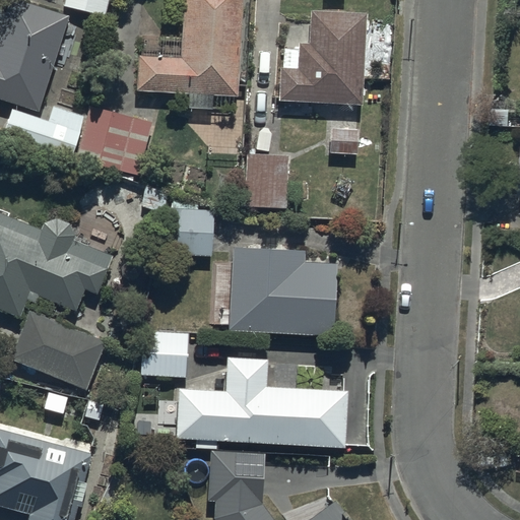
[(71,15),(22,0),(10,0),(0,34),(0,99),(40,112),(71,15)]
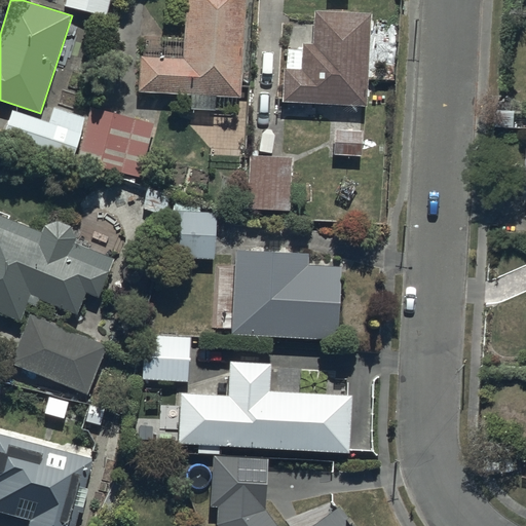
[(110,0),(66,0),(65,6),(107,15),(110,0)]
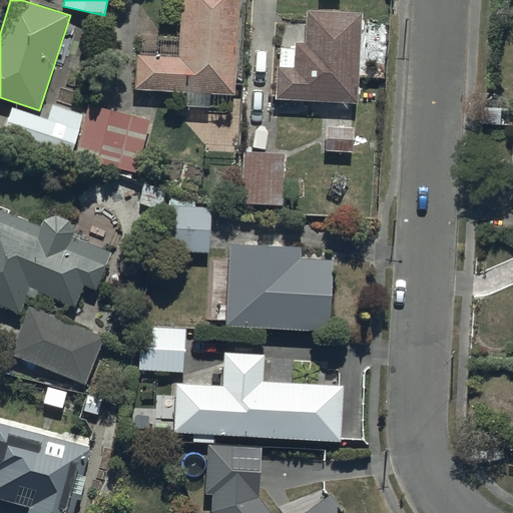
[(135,54),(134,88),(234,94),(239,0),(180,0),(177,56),(135,54)]
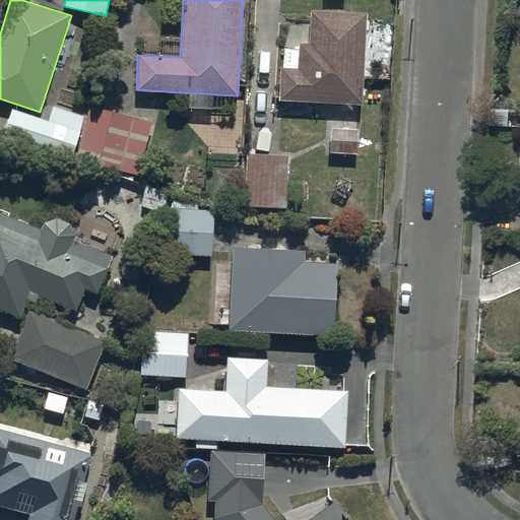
[(299,43),(299,48),(283,47),(282,67),(280,67),(278,101),(363,105),(367,10),(310,8),(309,43),(299,43)]
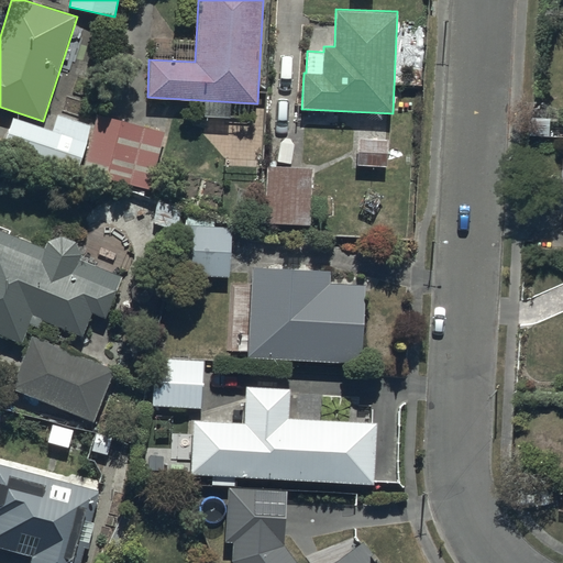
[(13,117),(2,147),(75,172),(91,124),(58,113),(53,130),(13,117)]
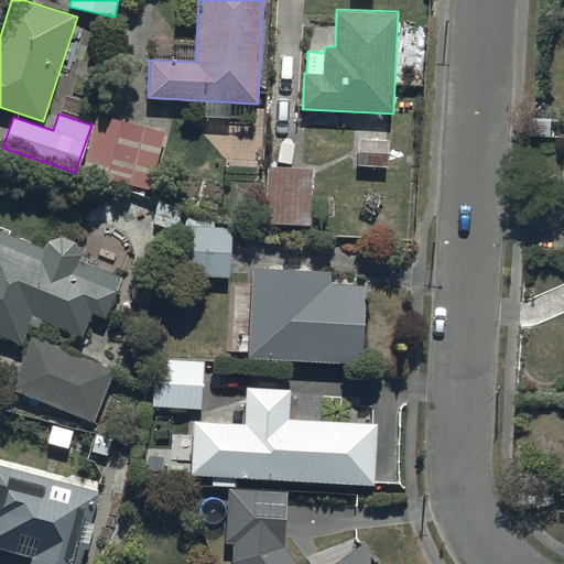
[(98,115),(84,172),(150,188),(164,131),(98,115)]
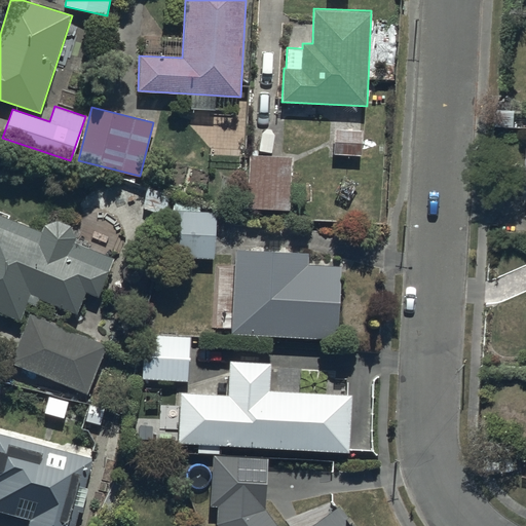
[(334,127),(332,154),(361,156),(363,129),(334,127)]
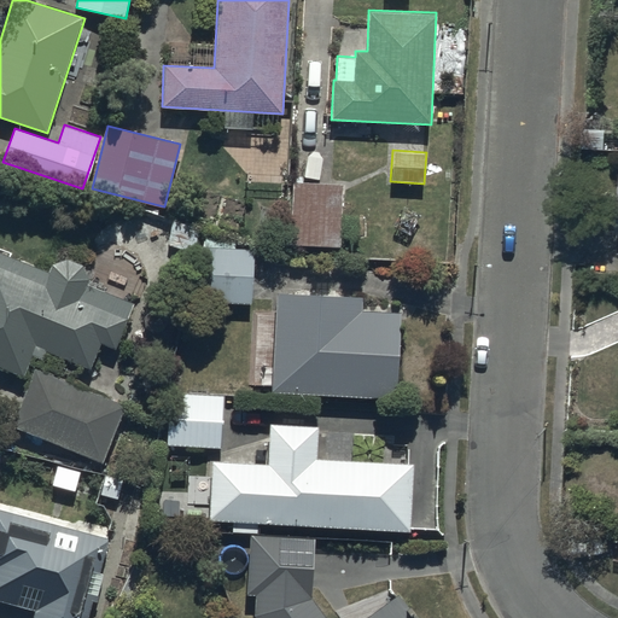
[(293,182),(290,244),(340,246),(343,185),(293,182)]
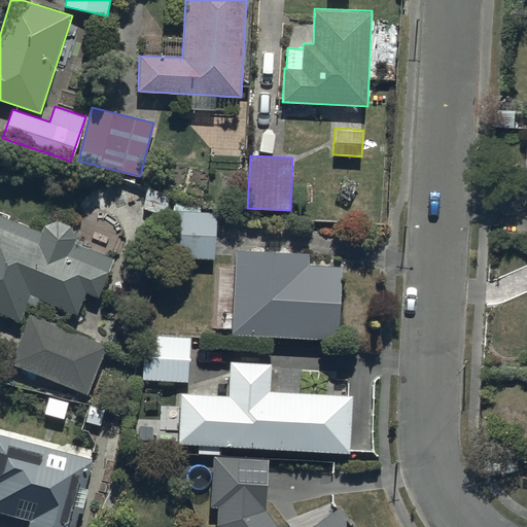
[(172,209),(170,255),(214,259),(217,213),(172,209)]
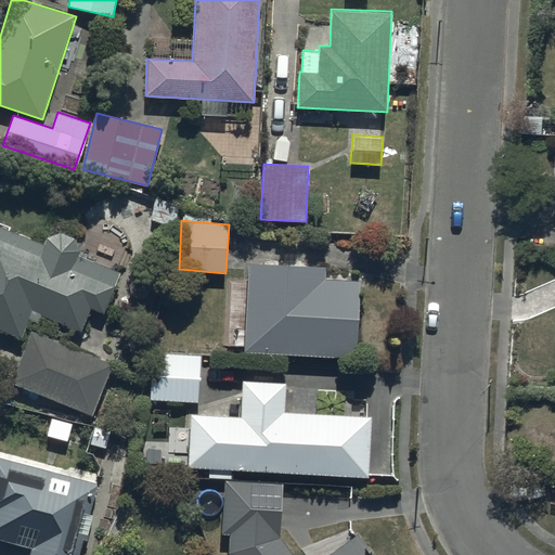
[(0,223),(0,331),(20,339),(29,314),(79,335),(90,308),(103,313),(121,271),(80,254),(73,236),(62,232),(46,234),(43,242),(0,223)]
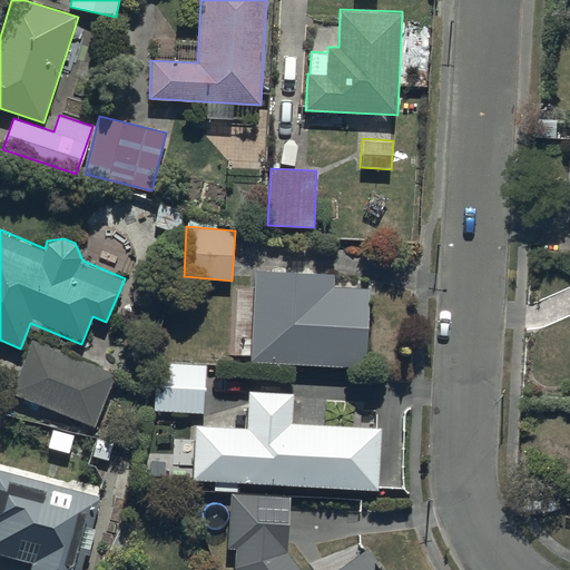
[(333,274),(253,271),(249,360),(367,364),(370,286),(333,285),(333,274)]
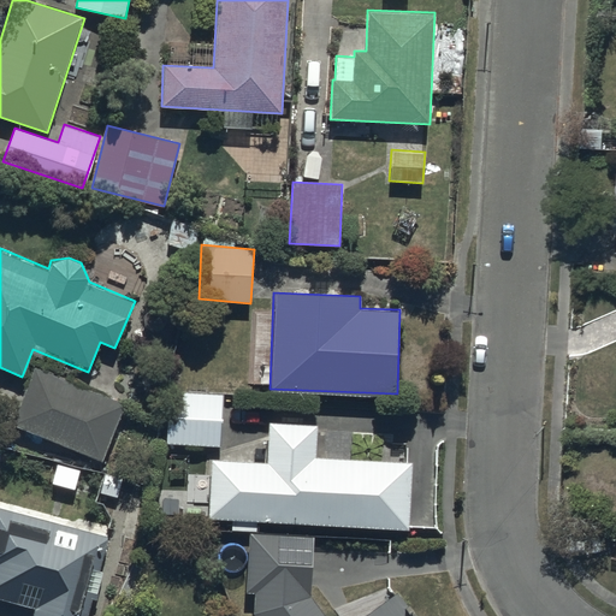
[(37,369),(13,425),(102,461),(125,406),(37,369)]
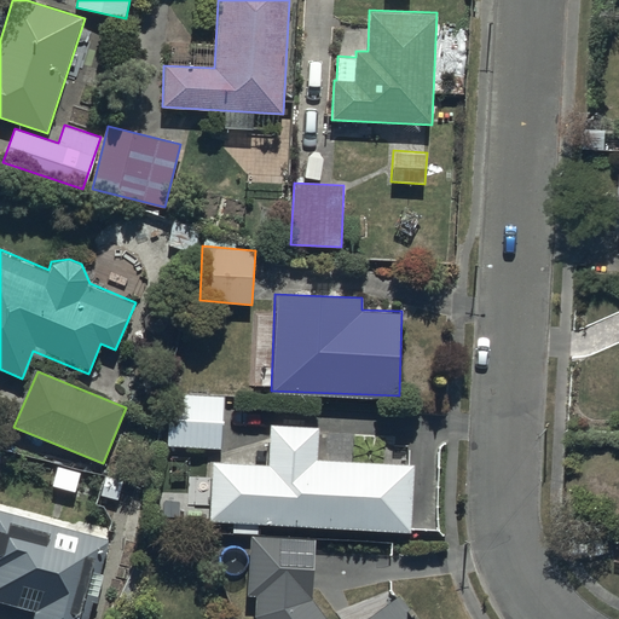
[(169,392),(166,445),(223,450),(226,397),(169,392)]
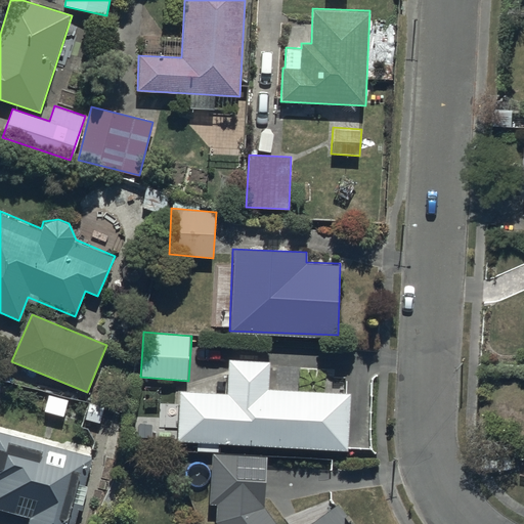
[(177,440),(198,441),(197,451),(219,452),(219,442),(349,449),(352,393),(268,389),(269,361),(229,358),(227,393),(179,390),(177,440)]
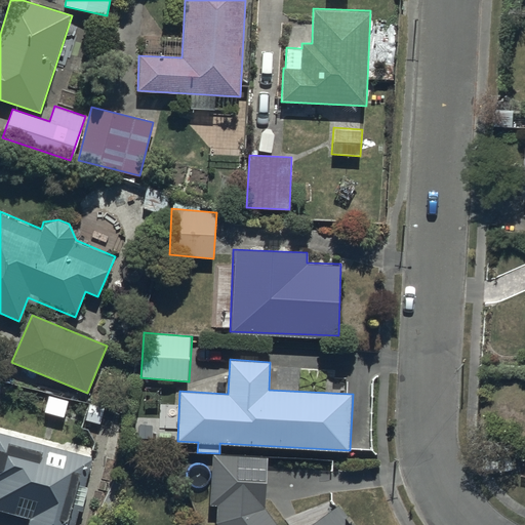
[(74,524),(92,451),(0,429),(0,511),(27,518),(25,524),(74,524)]
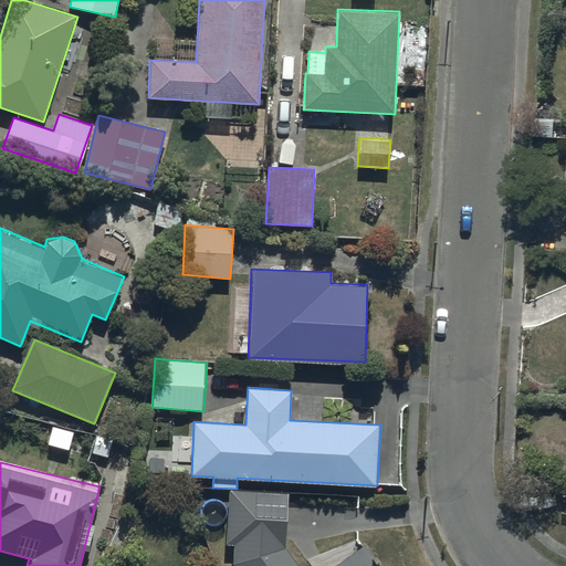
[(230,490),(227,544),(234,544),(233,565),(379,565),(365,545),(336,565),(297,565),(285,548),(289,493),(230,490)]
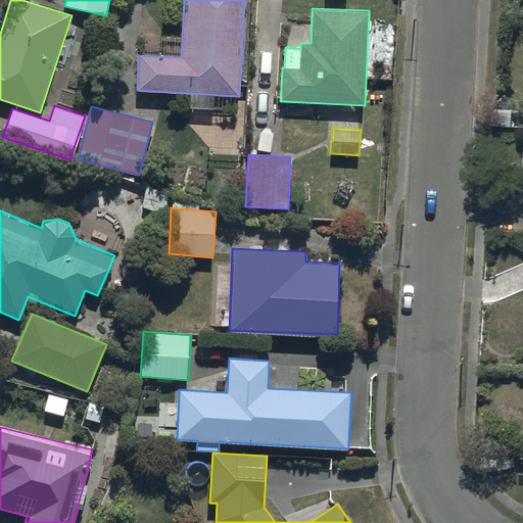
All buildings are outlined.
